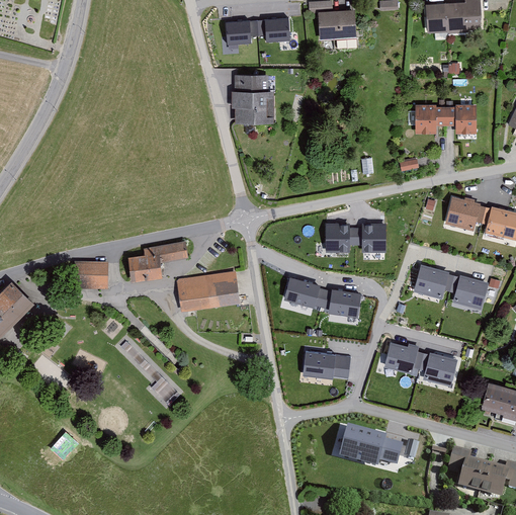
[(332,0),(309,1),(309,12),(333,11),(332,0)]
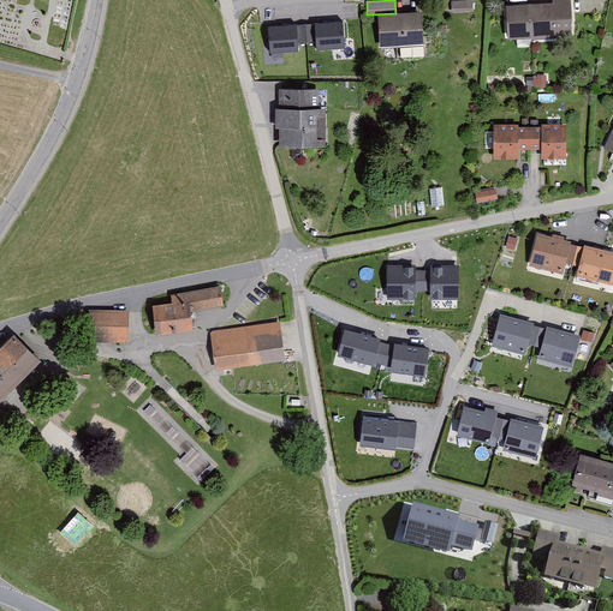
[(552,0),(552,3),(506,5),(509,39),(533,37),(533,41),(573,39),(572,22),(575,22),(572,0),(552,0)]
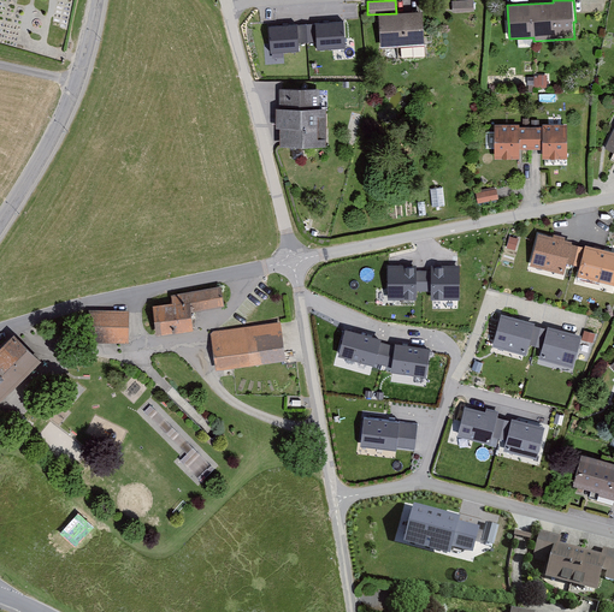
[(424,13),(379,16),(382,51),(425,48),(424,13)]
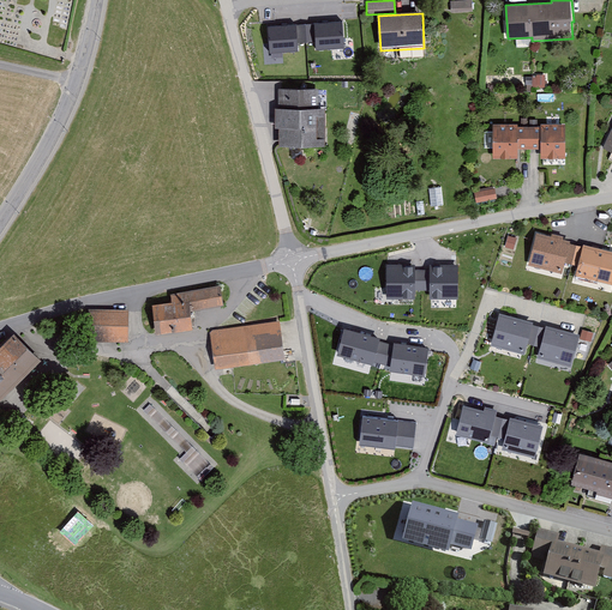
[(340,18),(264,22),(265,50),(297,49),(297,40),(313,38),(313,47),(341,44),(340,18)]
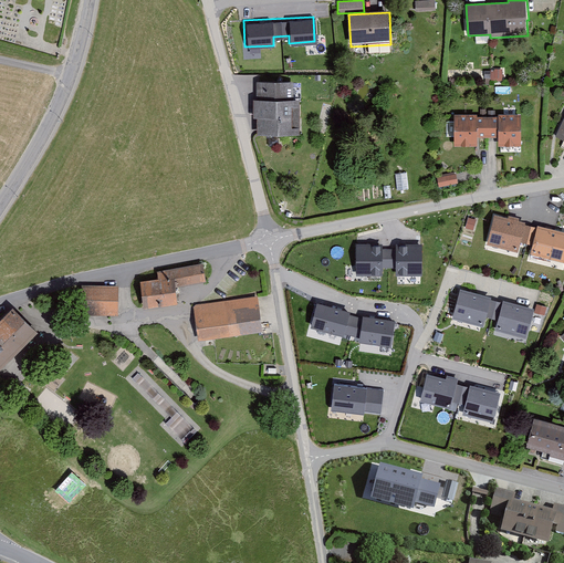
[(257,82),(257,101),(253,101),(253,117),(259,117),(259,136),(301,136),(301,100),(294,100),(294,82),(257,82)]
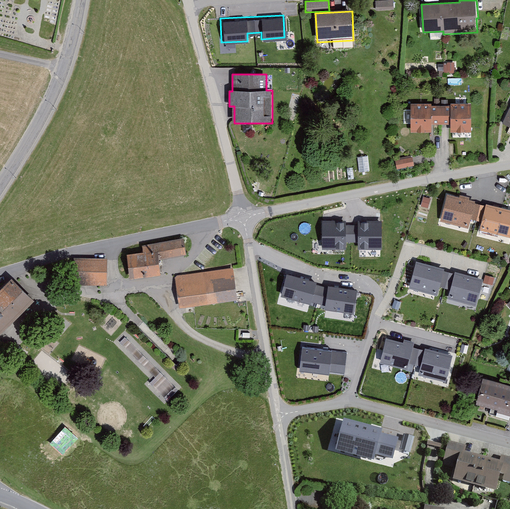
[(509,100),(500,121),(509,125),(509,100)]
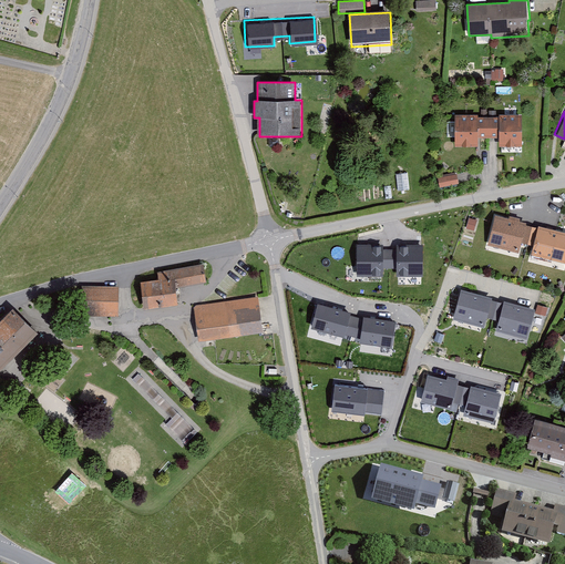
[(480,114),(455,114),(455,147),(479,147),(479,135),(502,136),(502,145),(523,145),(523,115),(500,115),(500,118),(480,118),(480,114)]
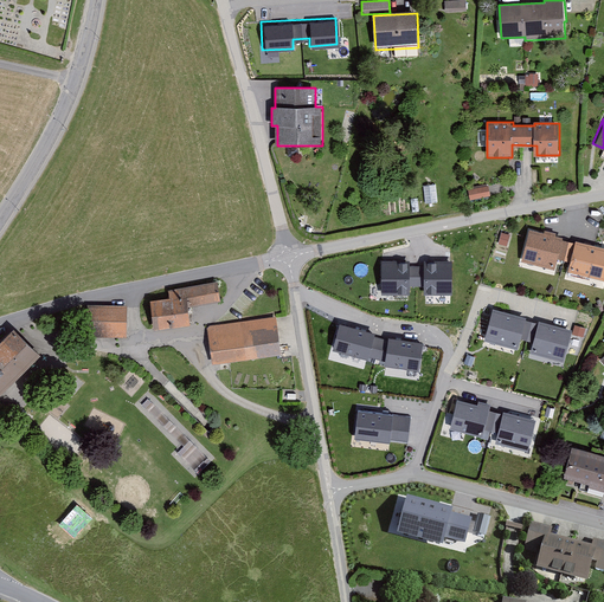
[(435,183),(423,185),(424,202),(437,201),(435,183)]
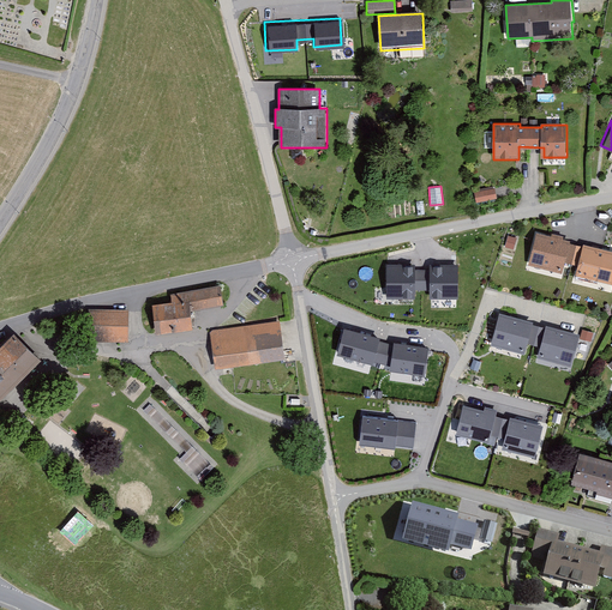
[(495,188),(473,192),(475,203),(496,199),(495,188)]
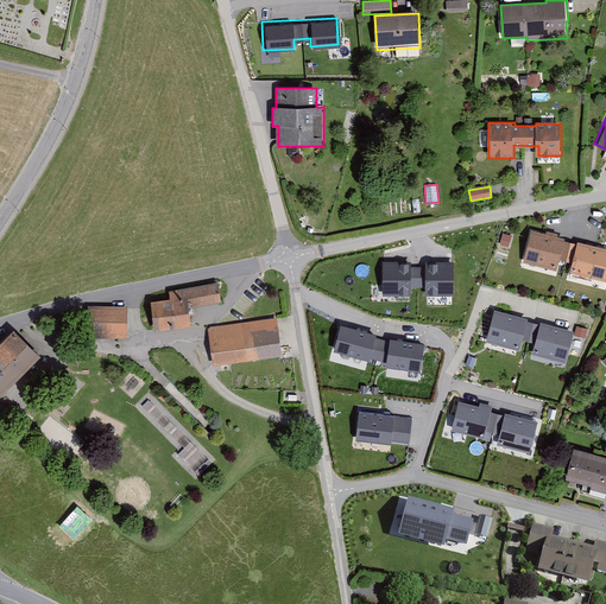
[(573,240),(531,229),(523,262),(559,271),(561,261),(567,262),(573,240)]
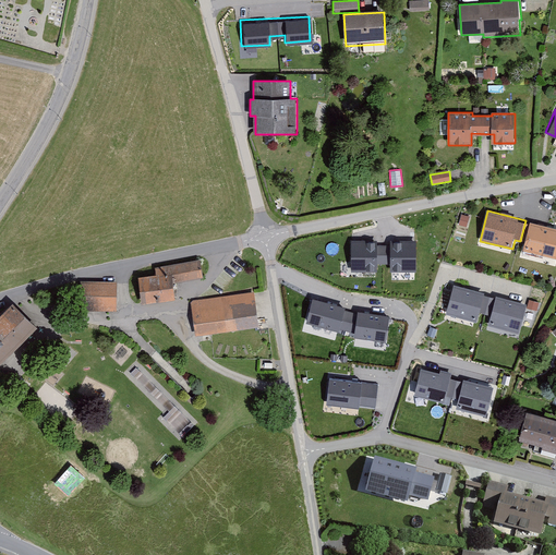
[(555,227),(526,220),(520,241),(527,243),(524,251),(555,258),(555,227)]
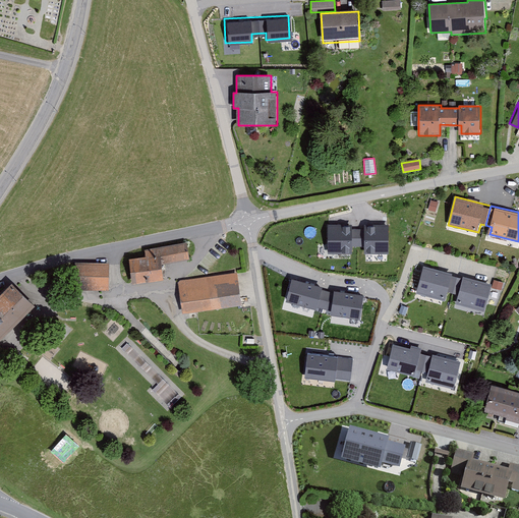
[(350,222),(327,221),(326,251),(350,252),(350,244),(350,225),(350,222)]
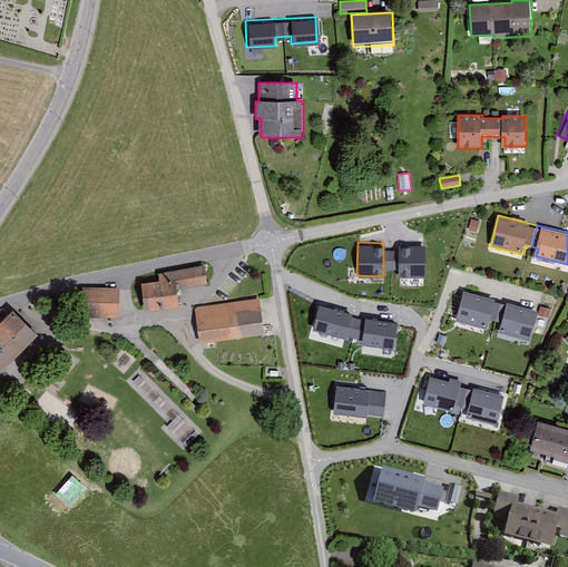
[(398,242),(398,246),(398,267),(398,273),(423,273),(423,243),(398,242)]
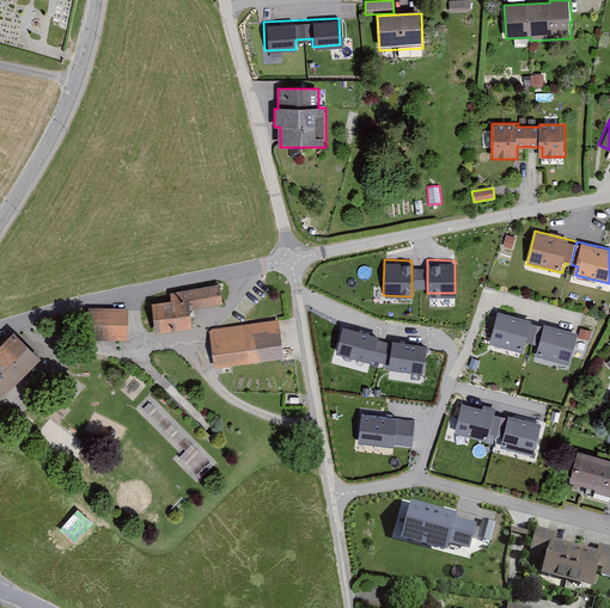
[(427,264),(412,264),(412,287),(427,287),(427,264)]
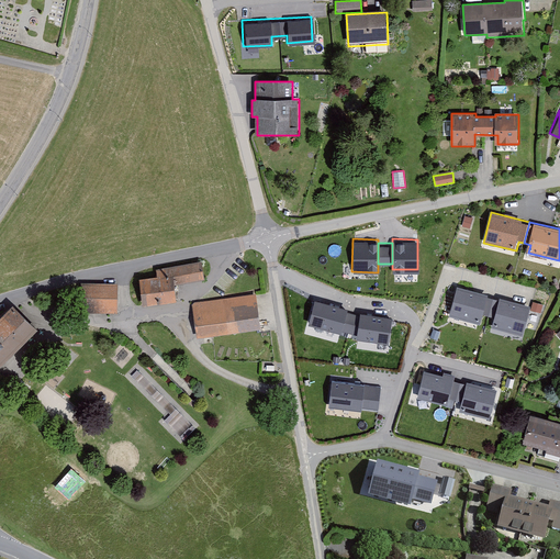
[(198,257),(154,264),(154,269),(136,271),(141,304),(179,299),(177,279),(204,276),(203,266),(199,267),(198,257)]
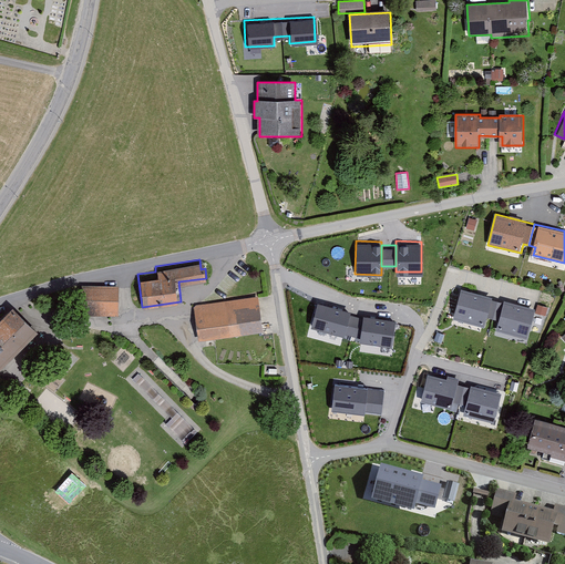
[(119,283),(85,283),(85,311),(117,313),(119,283)]
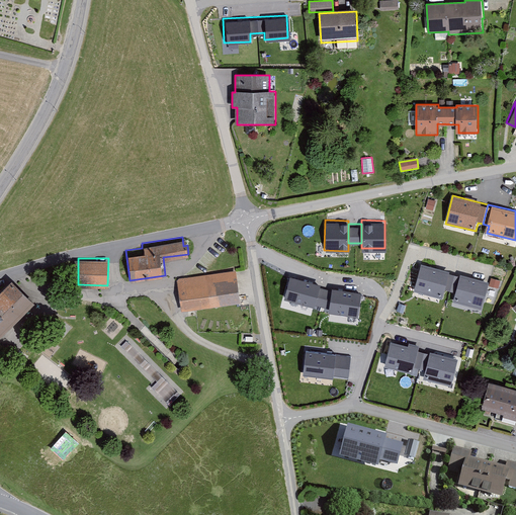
[(456,271),(423,263),(415,293),(443,301),(446,289),(451,290),(456,271)]
